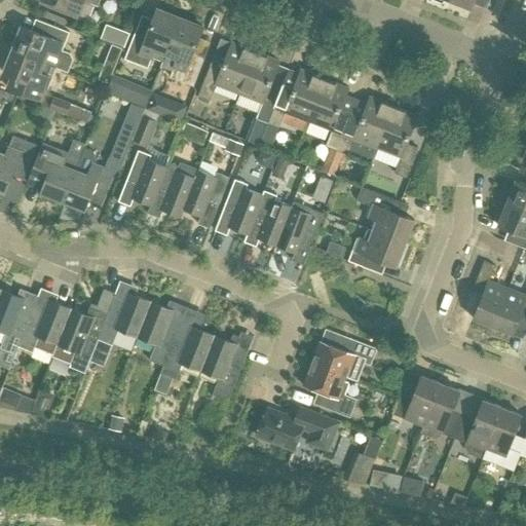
[(98,7),(100,0),(41,0),(40,2),(77,16),(82,2),(98,7)]
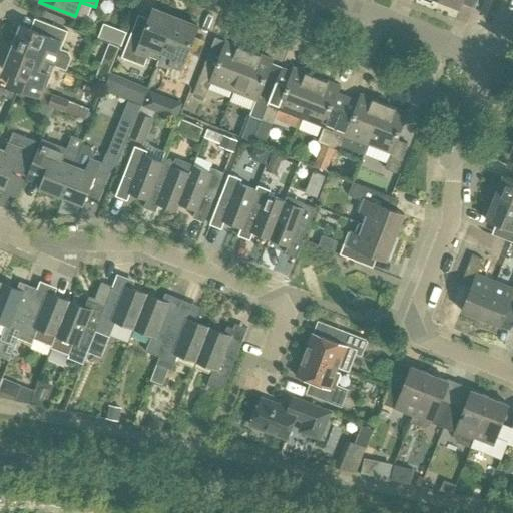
[(438,0),(439,1),(459,9),(462,0),(438,0)]
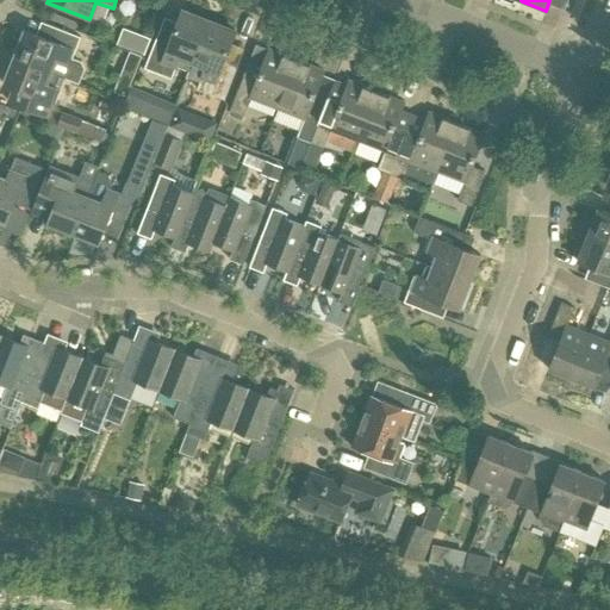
[(165,18),(144,69),(170,80),(175,69),(176,70),(178,67),(187,70),(191,62),(206,22),(180,11),(176,23),(165,18)]
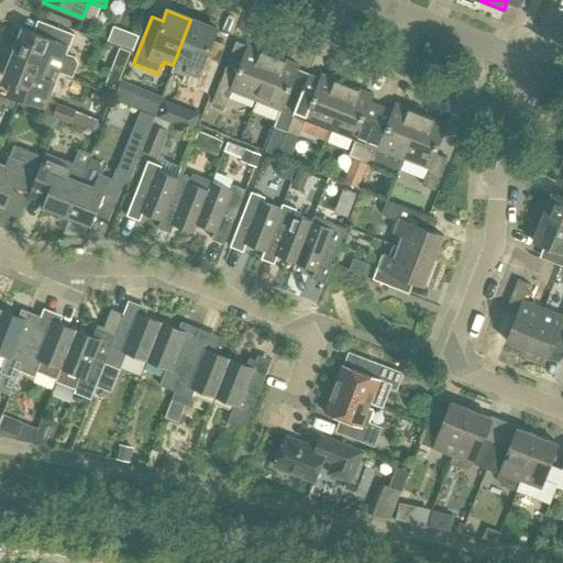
[(190,20),(176,57),(188,62),(184,73),(186,73),(181,83),(207,92),(219,62),(206,56),(212,40),(217,30),(190,20)]
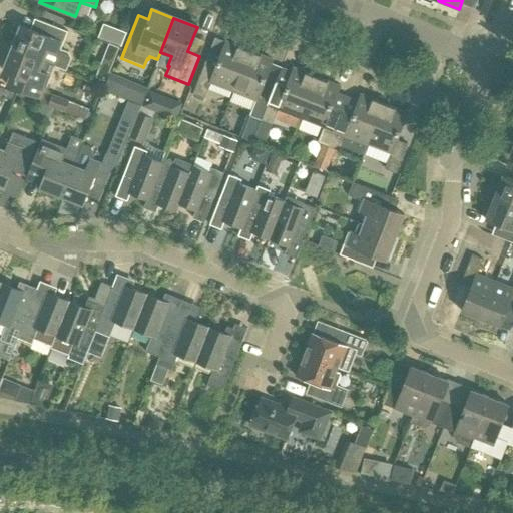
[(21,26),(12,48),(54,65),(63,69),(66,70),(71,58),(68,52),(61,49),(67,32),(34,19),(30,30),(21,26)]
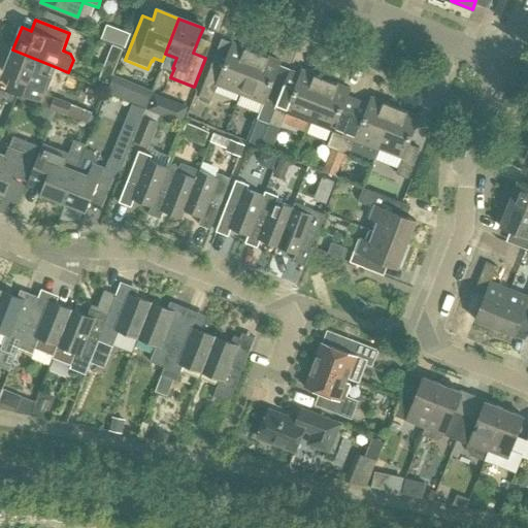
[(129,34),(118,29),(112,43),(124,48),(129,34)]
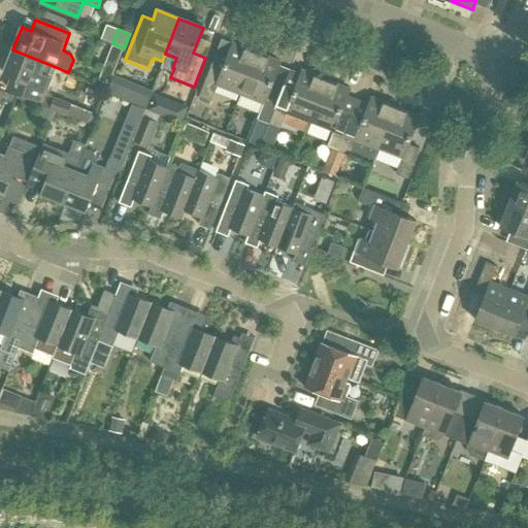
[(240,95),(257,54),(232,44),(229,54),(218,48),(197,99),(209,104),(217,86),(240,95)]
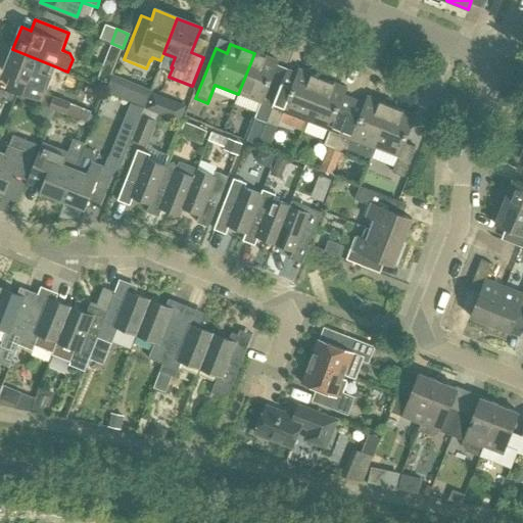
[(12,49),(3,73),(12,77),(8,87),(42,101),(47,89),(51,79),(53,72),(55,66),(12,49)]
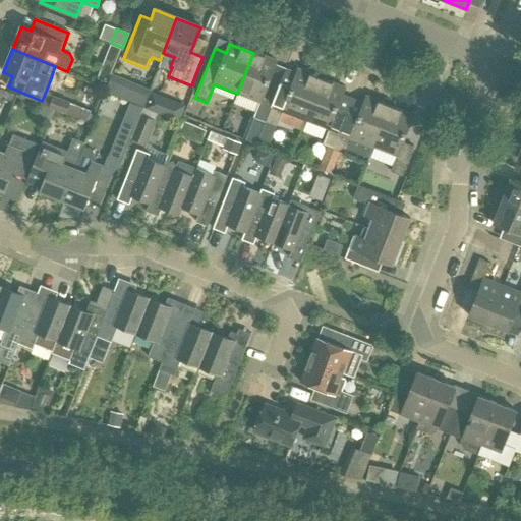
[(277,93),(286,68),(276,64),(277,62),(253,53),(237,94),(259,102),(253,118),(266,122),(277,93)]
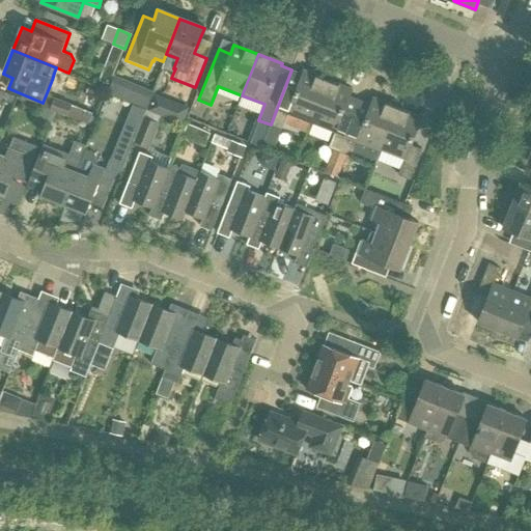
[(115,67),(106,63),(99,81),(109,84),(115,67)]
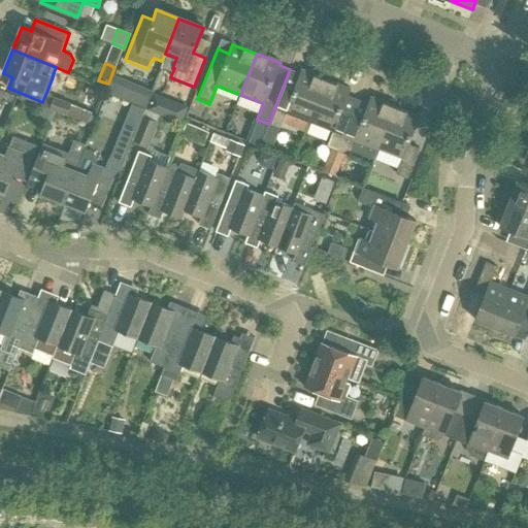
[(309,121),(325,80),(302,71),(292,98),(281,94),(269,124),(279,129),(287,111),(309,121)]
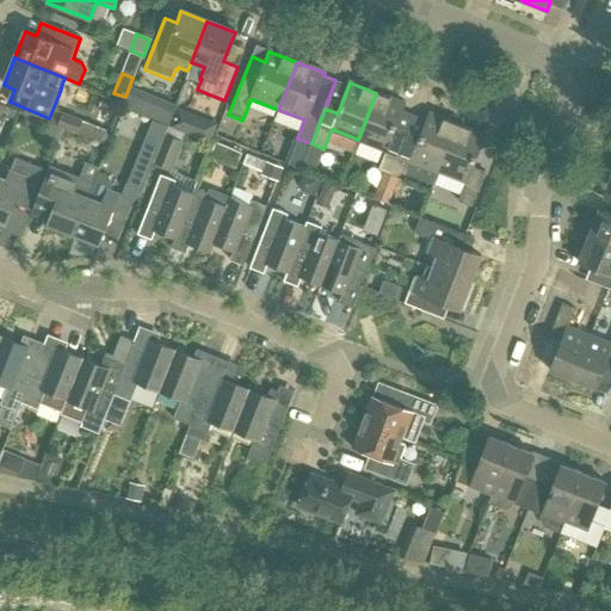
[(168,128),(177,105),(131,87),(122,109),(168,128)]
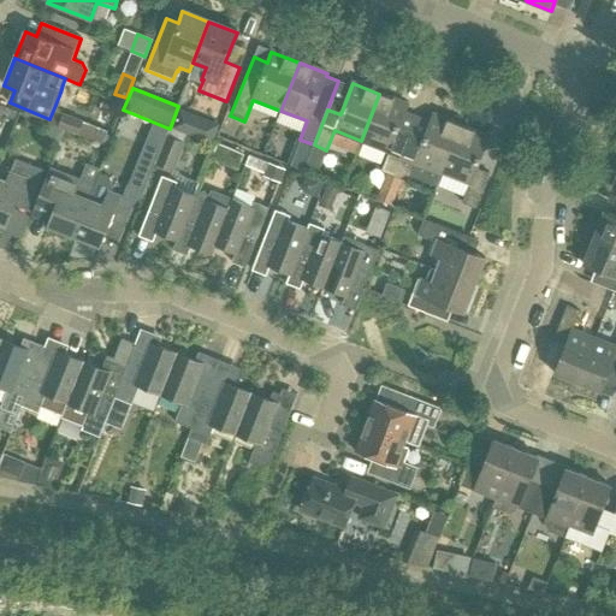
[(384,202),(418,117),(406,111),(408,105),(379,94),(361,141),(388,152),(380,171),(386,173),(377,199),(384,202)]
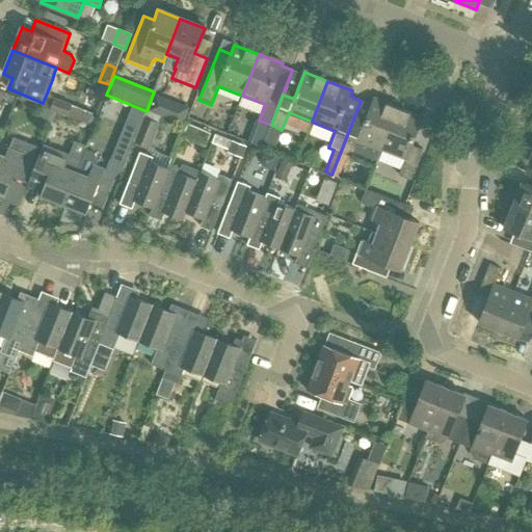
[(16,97),(5,92),(1,104),(10,108),(16,97)]
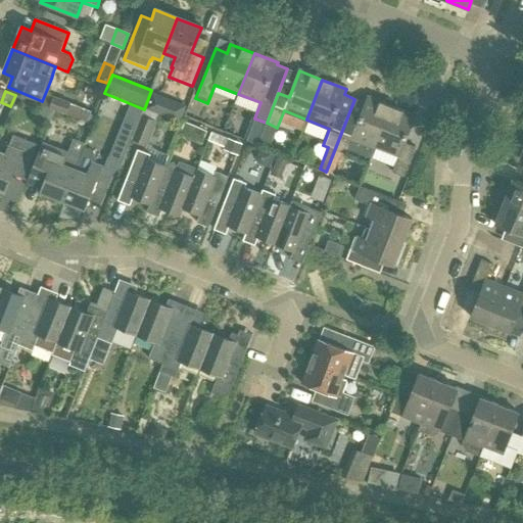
[(181,123),(187,105),(152,92),(145,108),(181,123)]
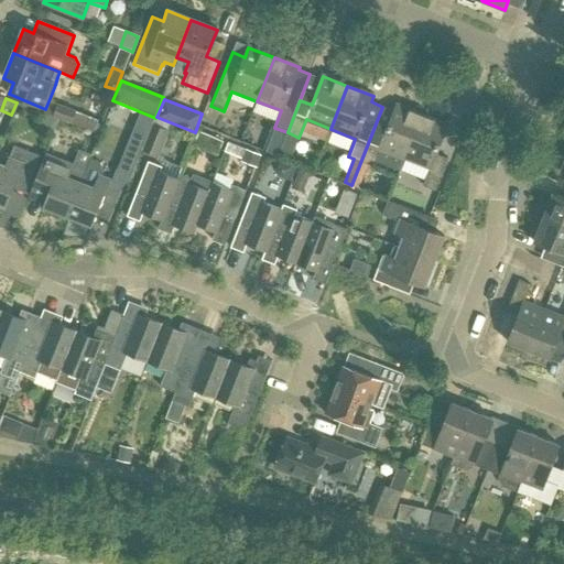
[(58,119),(71,123),(75,111),(76,110),(57,104),(52,117),(58,119)]
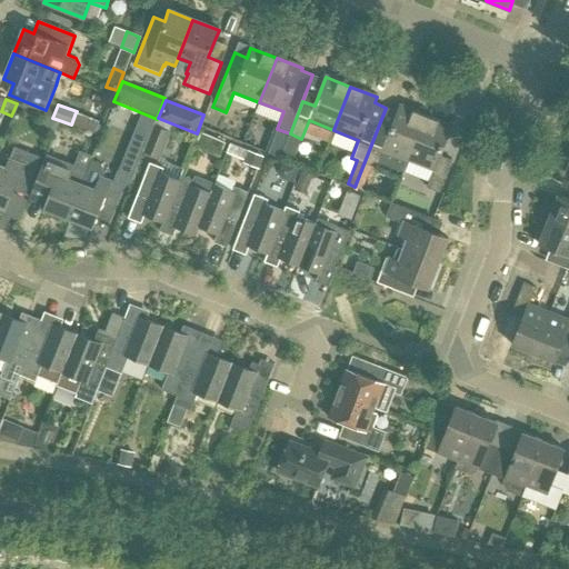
[(408,160),(426,116),(400,106),(397,112),(386,108),(355,187),(362,190),(371,166),(376,168),(378,162),(403,172),(408,160)]
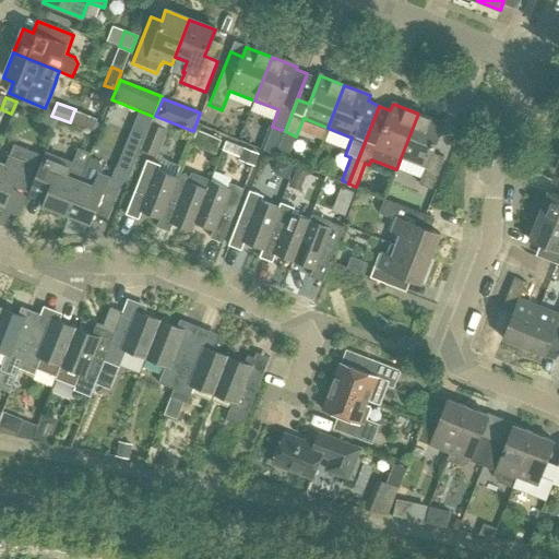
[(418,114),(401,157),(426,167),(418,185),(431,189),(444,157),(431,152),(443,123),(418,114)]
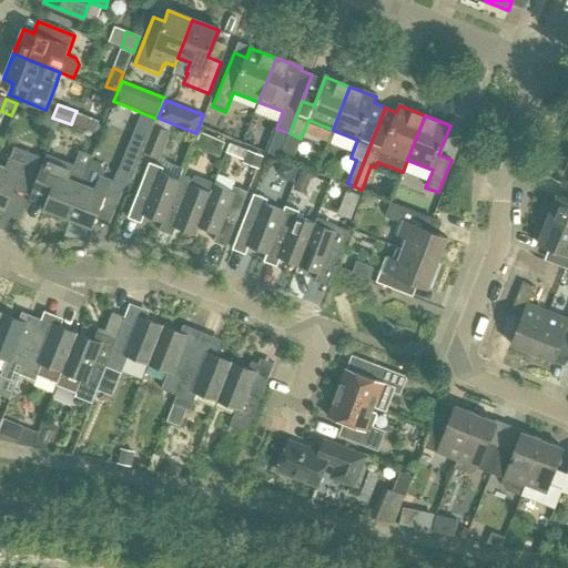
[(159,158),(170,131),(153,124),(142,152),(159,158)]
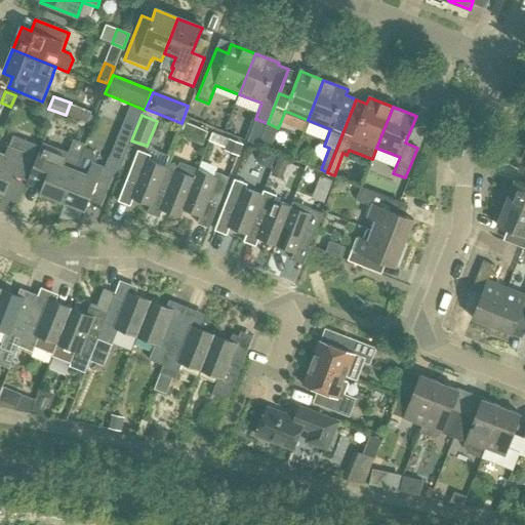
[(203,144),(208,131),(186,122),(180,134),(203,144)]
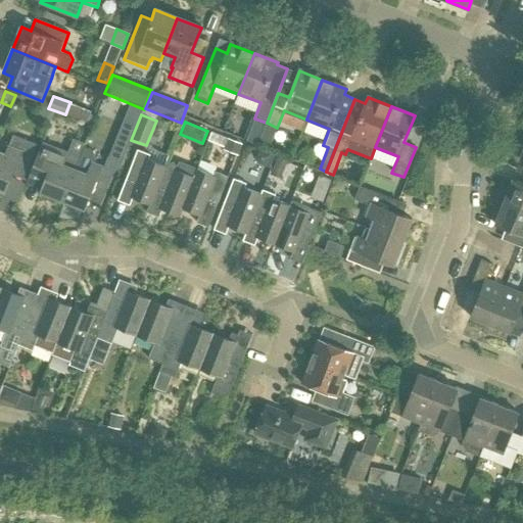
[(121,125),(113,143),(108,157),(122,162),(128,148),(135,130),(121,125)]
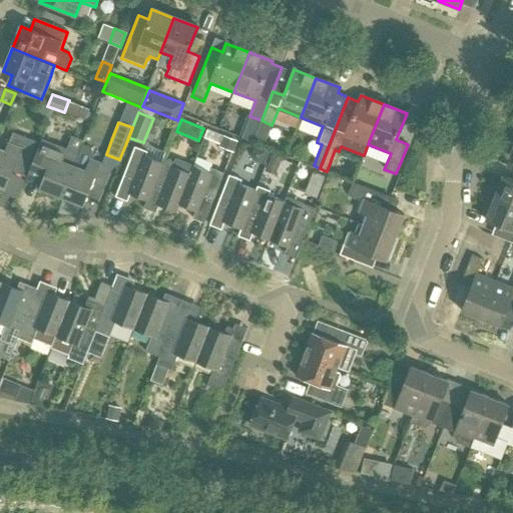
[(0,149),(0,184),(5,186),(11,170),(23,175),(36,141),(13,132),(5,151),(0,149)]
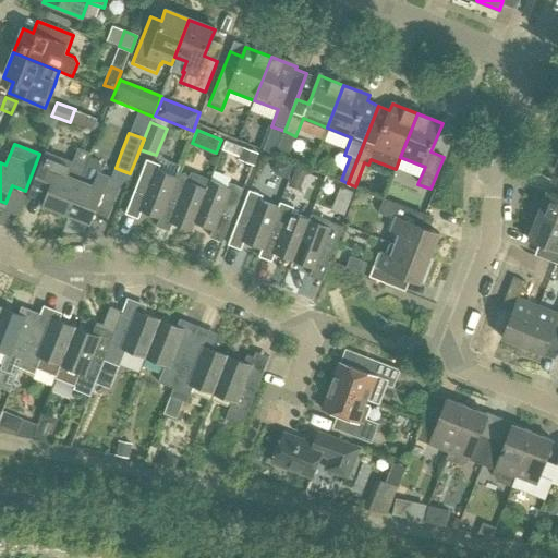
[(256,153),(241,146),(238,155),(237,157),(252,164),(256,153)]
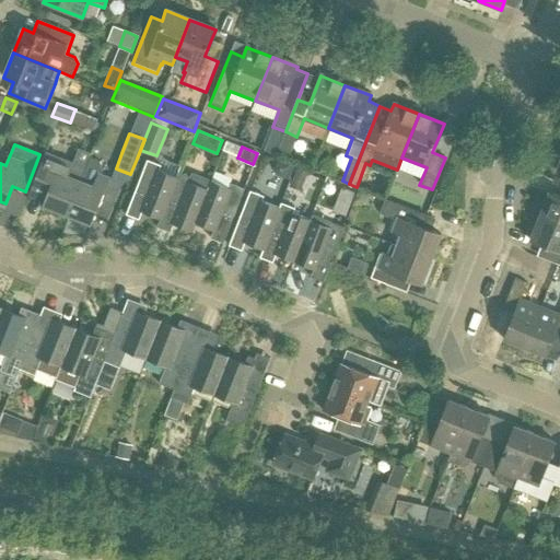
[(67,214),(85,168),(84,167),(73,164),(73,163),(61,158),(61,159),(48,154),(35,189),(47,195),(43,205),(67,214)]
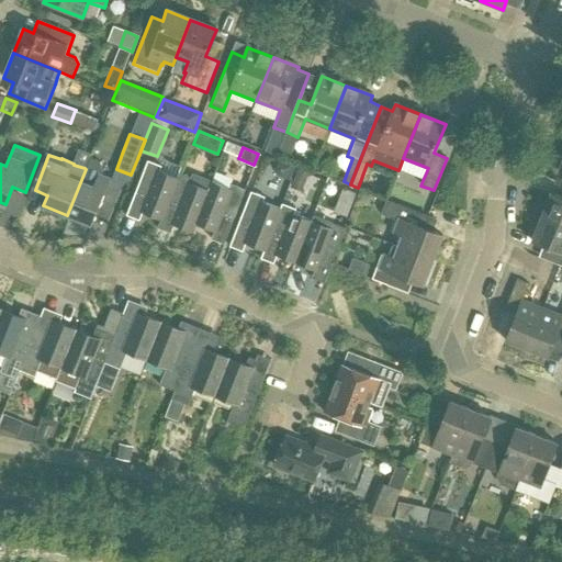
[(123,183),(111,179),(110,179),(111,178),(101,173),(102,170),(100,163),(89,158),(86,169),(67,215),(92,225),(96,214),(103,194),(116,200),(123,183)]
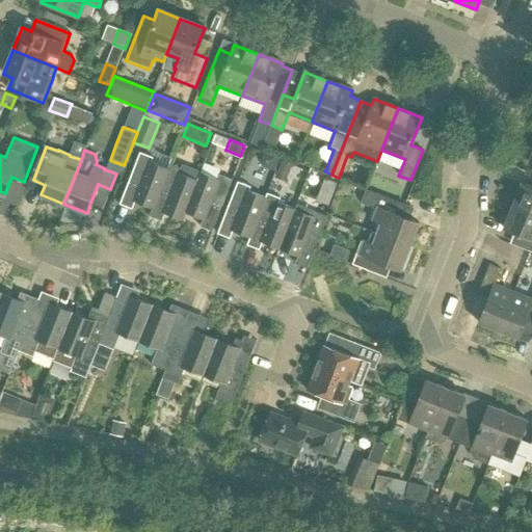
[(166,167),(151,162),(152,157),(139,152),(120,204),(132,209),(135,202),(151,208),(152,209),(166,167)]
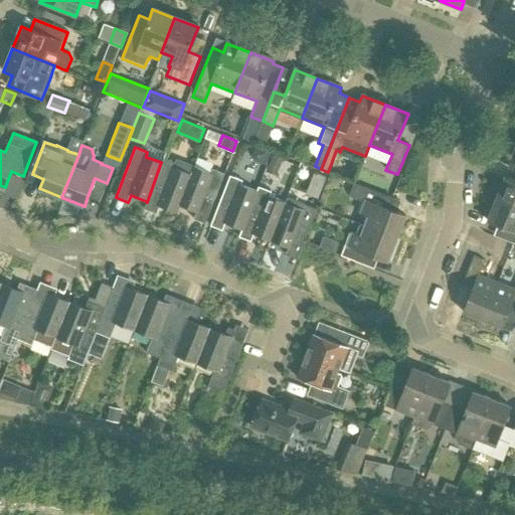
[(285,160),(274,156),(268,172),(279,176),(285,160)]
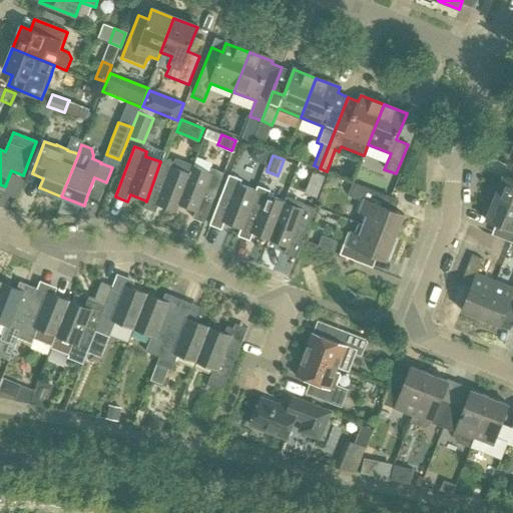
[(177,204),(191,166),(192,165),(175,158),(174,162),(162,157),(160,161),(146,201),(145,200),(142,208),(155,213),(158,205),(175,212),(178,204),(177,204)]
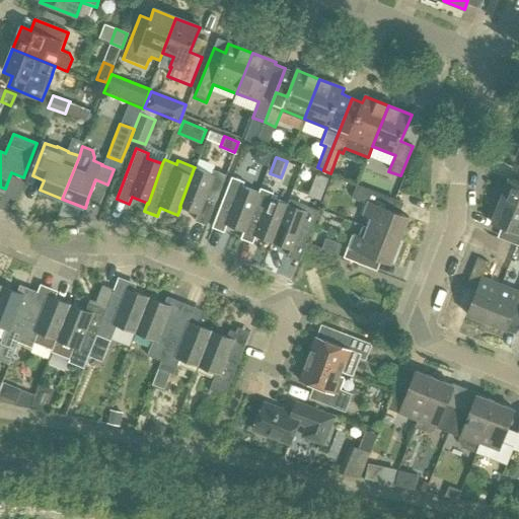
[(179,207),(180,207),(197,214),(195,221),(207,226),(226,175),(213,170),(211,175),(194,168),(179,207)]
